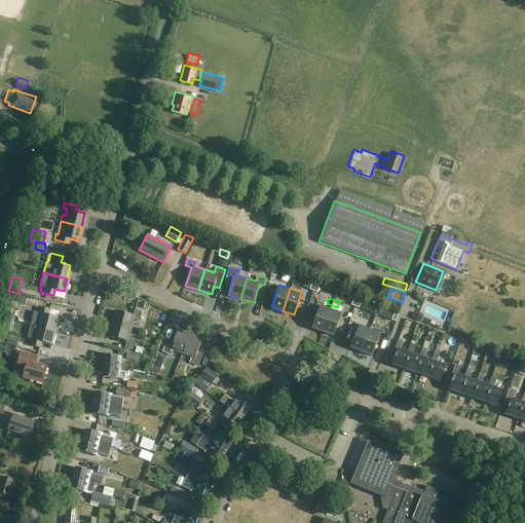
[(30,322),(54,329),(58,315),(47,313),(49,307),(37,303),(35,310),(33,309),(30,322)]
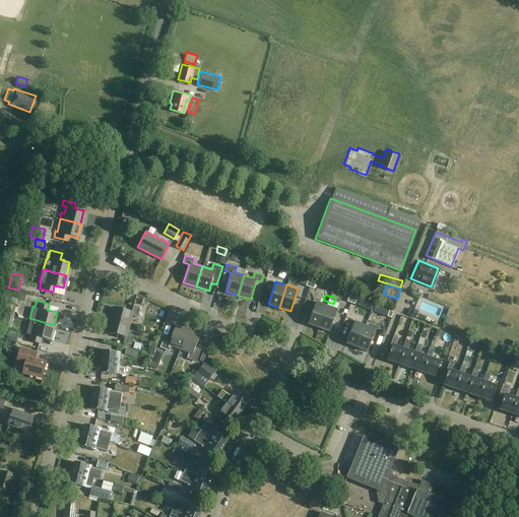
[(318,327),(326,305),(315,301),(308,323),(318,327)]
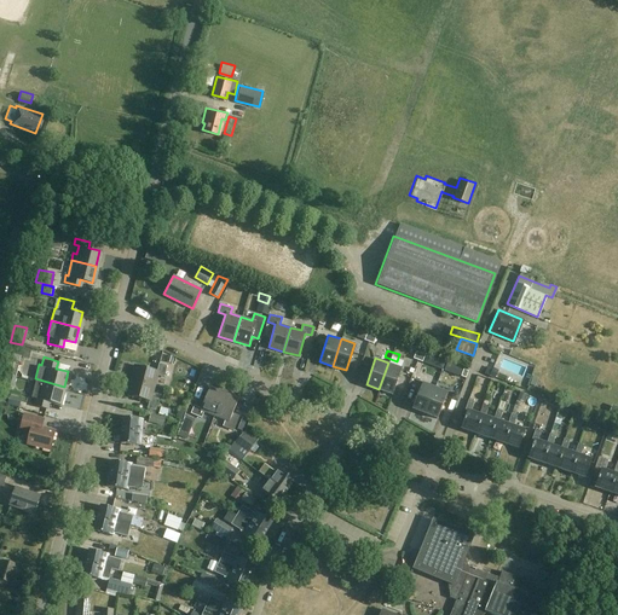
[(458,364),(446,359),(443,367),(455,372),(458,364)]
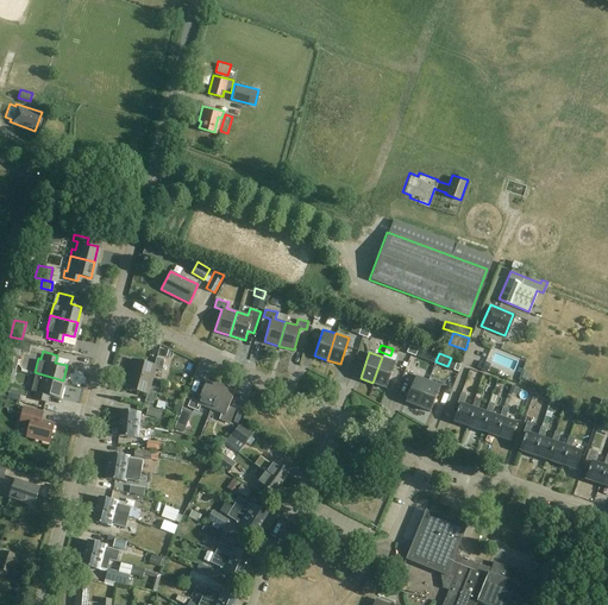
[(131,359),(127,373),(152,379),(156,369),(161,370),(163,359),(157,357),(155,365),(131,359)]
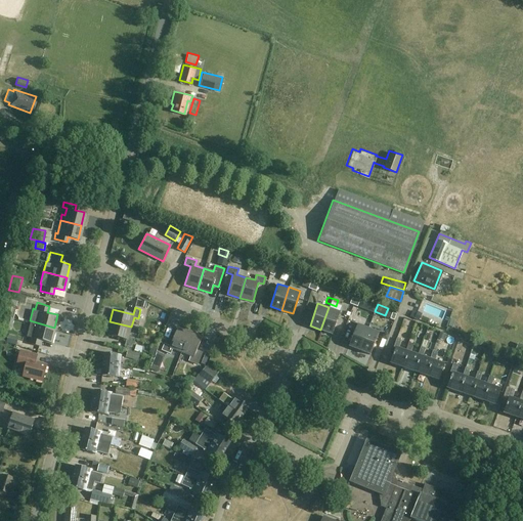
[(329,307),(320,330),(332,334),(340,311),(329,307)]
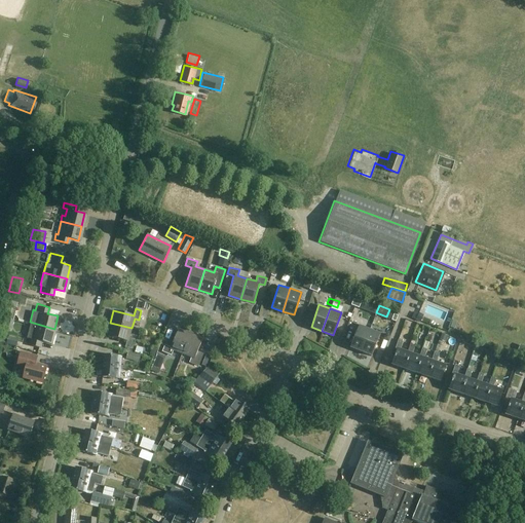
[(50,341),(54,329),(30,322),(27,334),(29,335),(27,341),(40,344),(41,338),(50,341)]
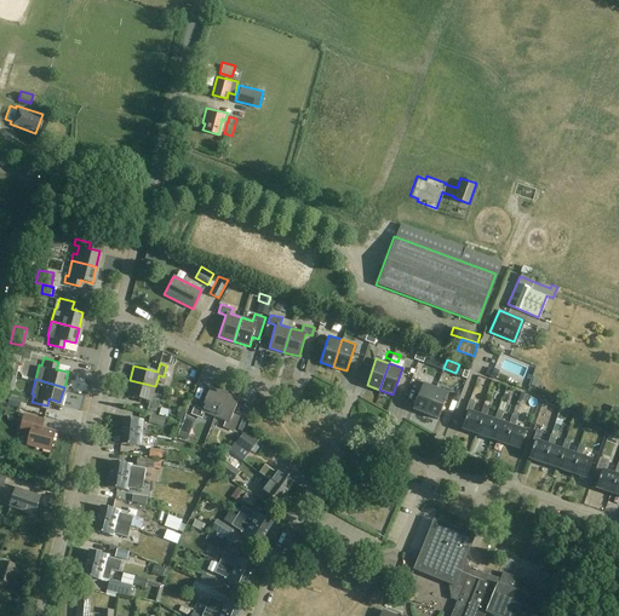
[(155,386),(130,380),(126,395),(149,401),(147,409),(155,410),(158,399),(153,398),(155,386)]
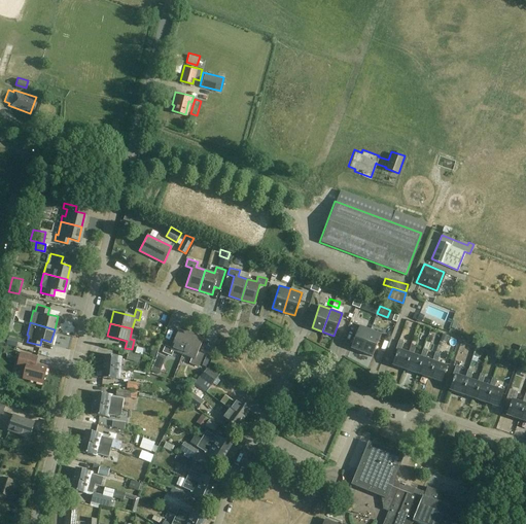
[(360,352),(370,329),(359,324),(350,347),(360,352)]
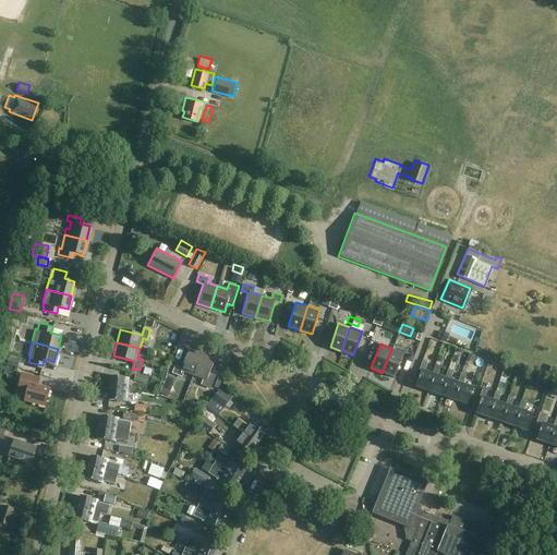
[(0,359),(7,361),(10,349),(0,347),(0,359)]
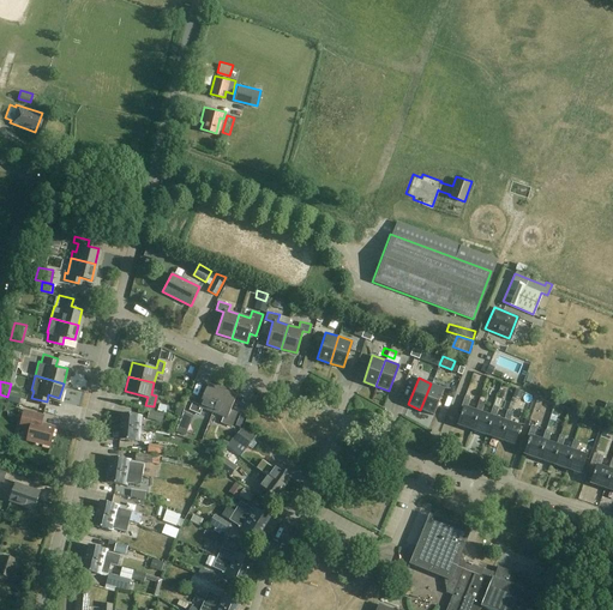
[(212,412),(222,388),(208,384),(199,405),(192,403),(188,411),(199,415),(203,409),(212,412)]
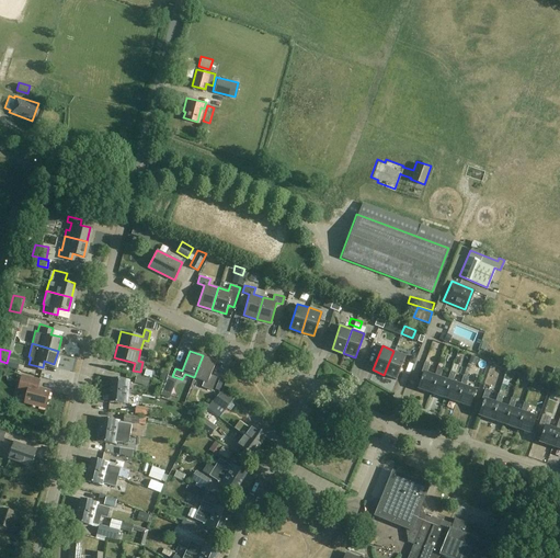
[(393,351),(384,375),(396,379),(404,355),(393,351)]
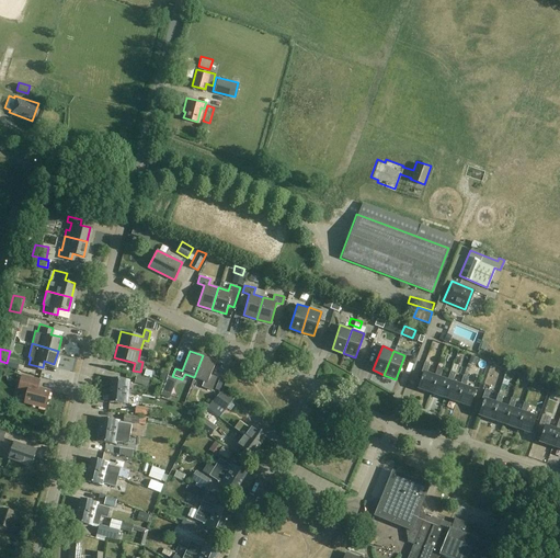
[(203,355),(194,377),(204,380),(202,387),(212,390),(214,383),(208,380),(216,361),(203,355)]
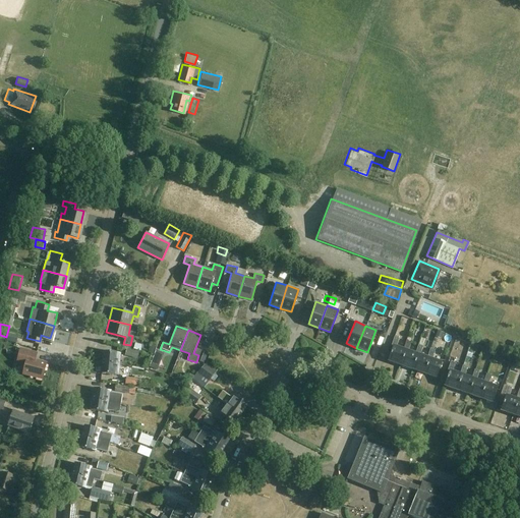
[(416,353),(414,353),(407,350),(411,338),(410,338),(411,335),(408,334),(403,349),(404,349),(399,364),(411,368),(416,353)]
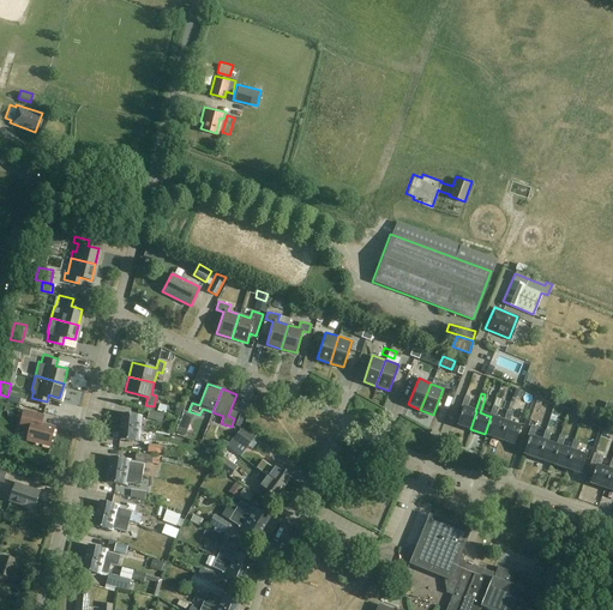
[(476,411),(475,411),(466,408),(469,397),(464,396),(461,406),(462,408),(456,424),(470,429),(476,411)]
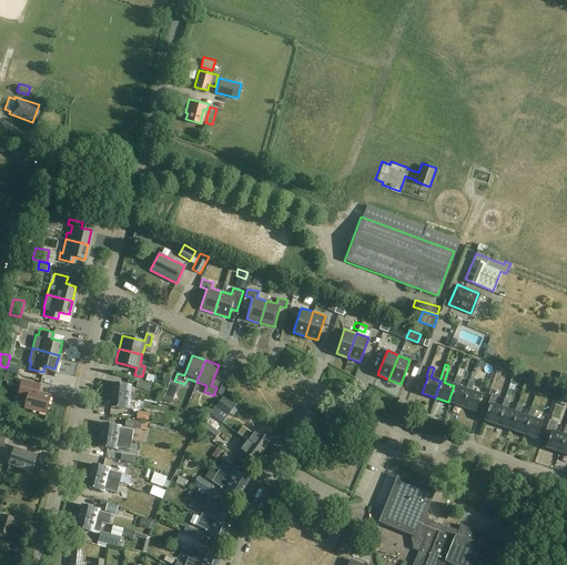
[(448,402),(461,406),(466,390),(464,390),(456,386),(459,377),(455,375),(452,385),(454,385),(448,402)]
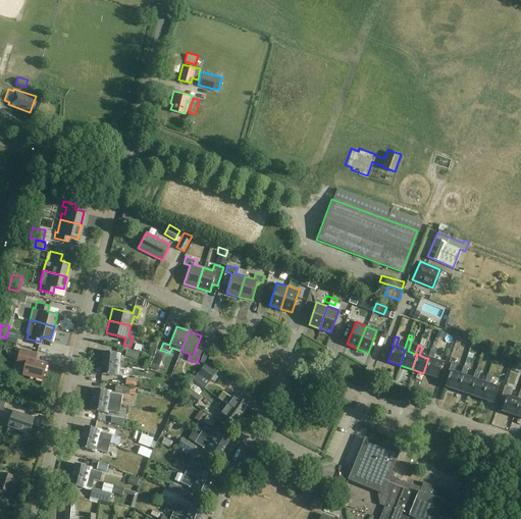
[(41,377),(45,362),(32,358),(34,351),(18,347),(15,362),(22,364),(20,372),(41,377)]
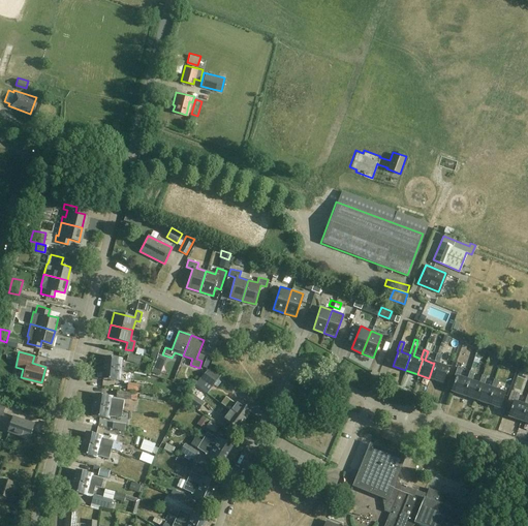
[(138,363),(141,356),(128,352),(127,360),(138,363)]
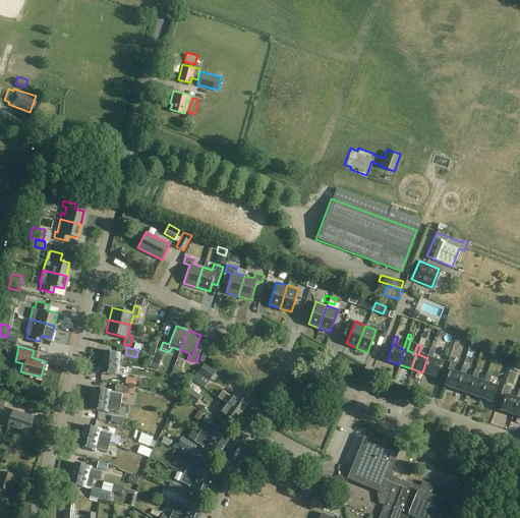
[(427,357),(422,372),(436,377),(441,361),(430,358),(434,350),(428,348),(425,357),(427,357)]
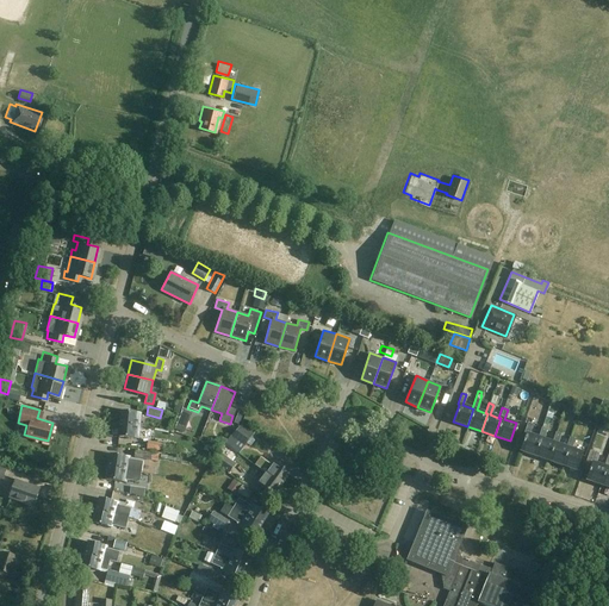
[(187,418),(191,411),(184,408),(180,416),(187,418)]
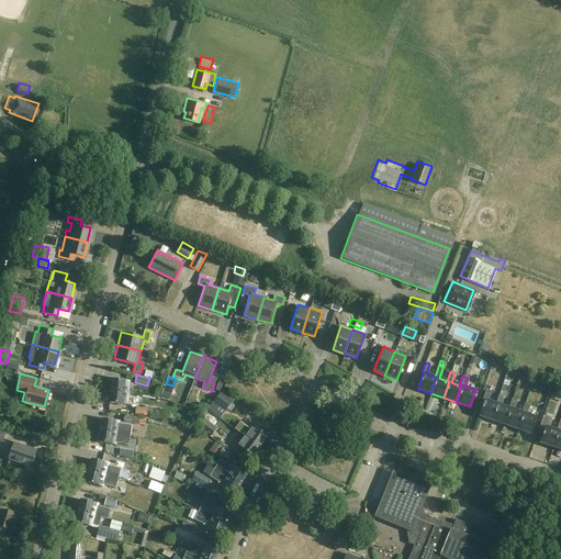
[(110,391),(128,392),(130,380),(111,379),(110,391)]
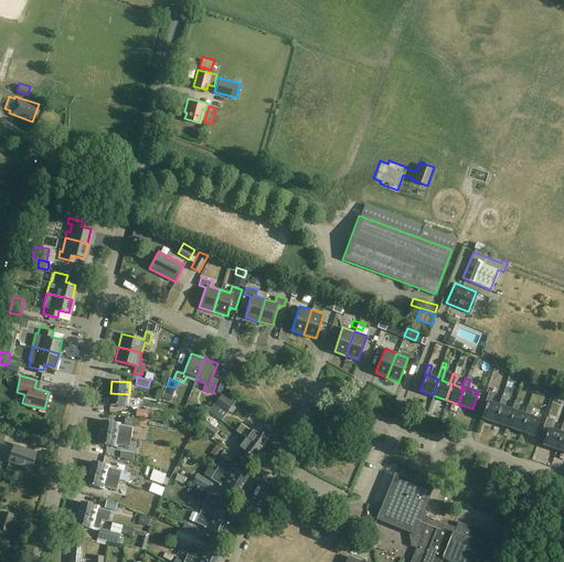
[(225,411),(232,402),(220,392),(213,402),(225,411)]
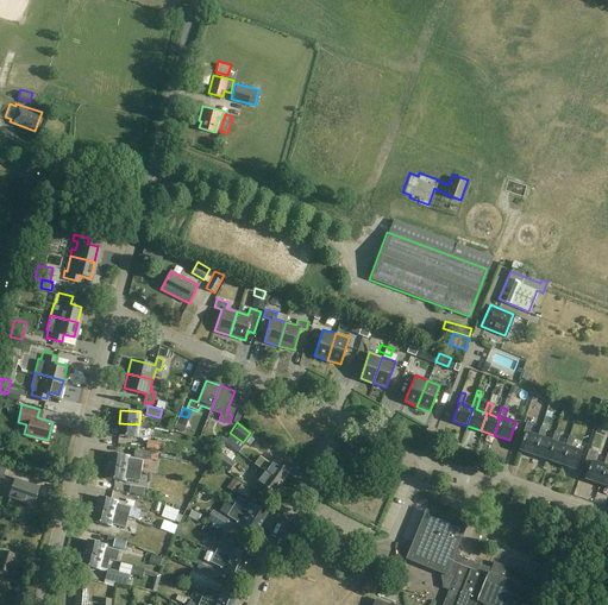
[(538,438),(537,438),(527,434),(531,423),(525,422),(522,432),(525,433),(519,452),(532,457),(538,438)]
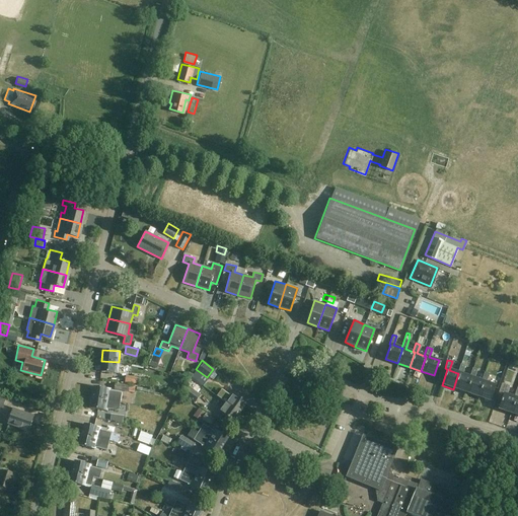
[(118,374),(119,362),(101,361),(100,372),(118,374)]
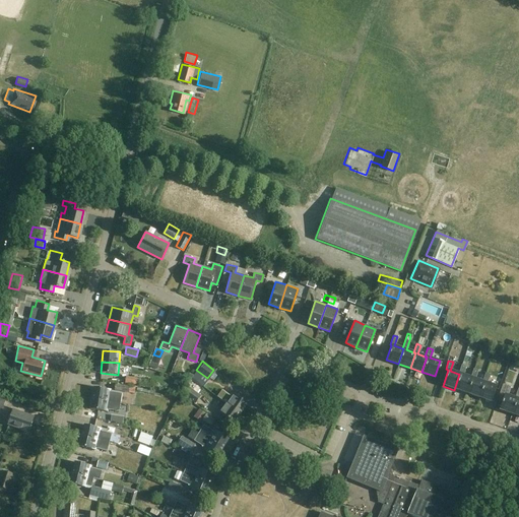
[(471,378),(470,377),(462,375),(464,366),(461,365),(458,374),(459,374),(454,390),(466,394),(471,378)]
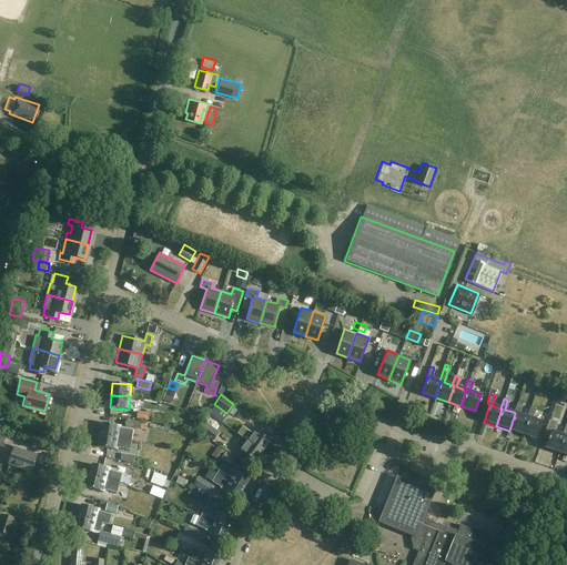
[(193,407),(201,412),(205,403),(198,400),(193,407)]
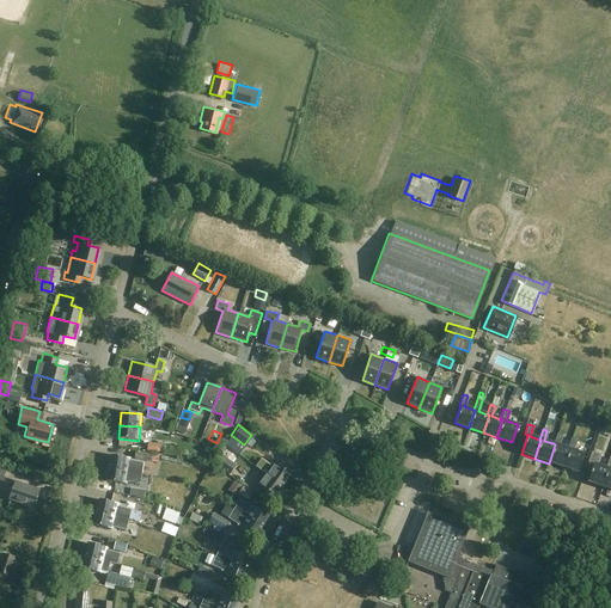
[(228,434),(225,437),(231,444),(236,440),(228,434)]
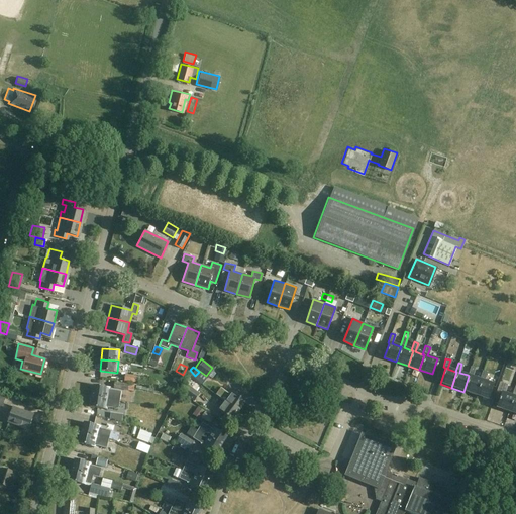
[(481,380),(480,379),(471,377),(474,368),(471,367),(468,375),(469,376),(463,392),(476,395),(481,380)]
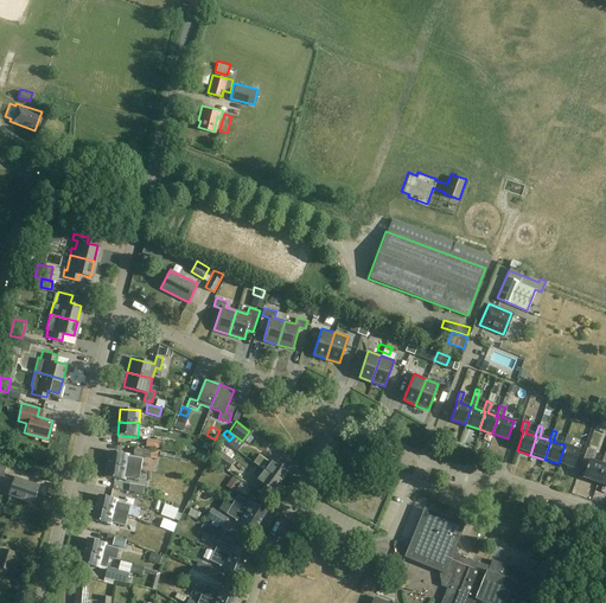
[(565,446),(559,463),(573,468),(579,450),(568,447),(572,436),(566,435),(563,444),(565,446)]
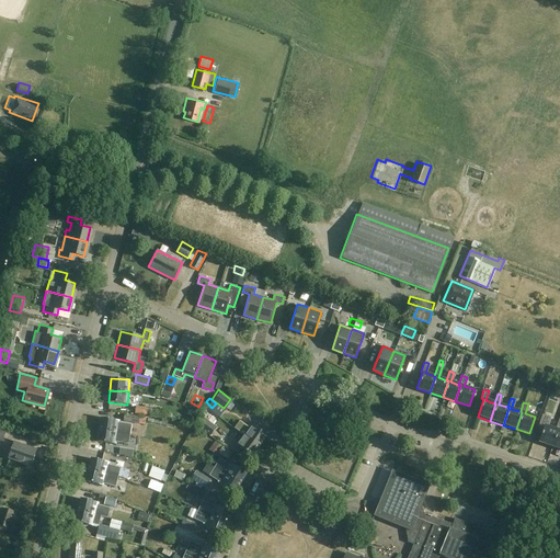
[(150,414),(151,407),(136,405),(135,412),(150,414)]
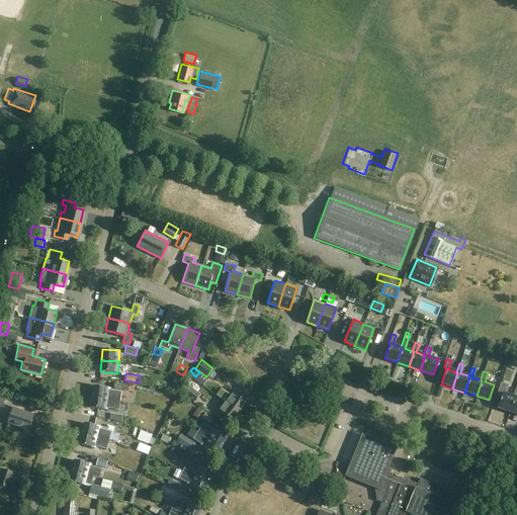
[(127,390),(128,383),(113,381),(112,388),(127,390)]
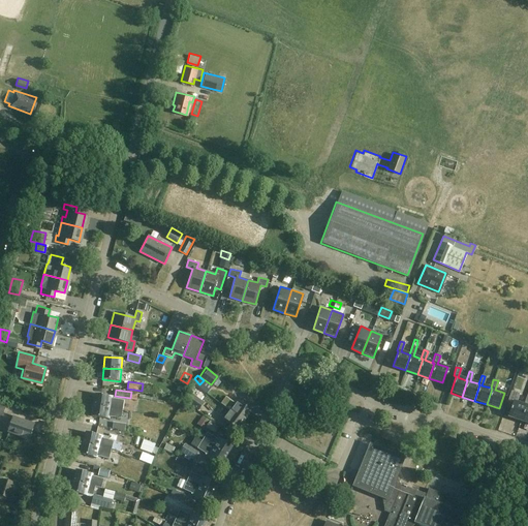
[(203,401),(188,391),(183,398),(197,408),(203,401)]
